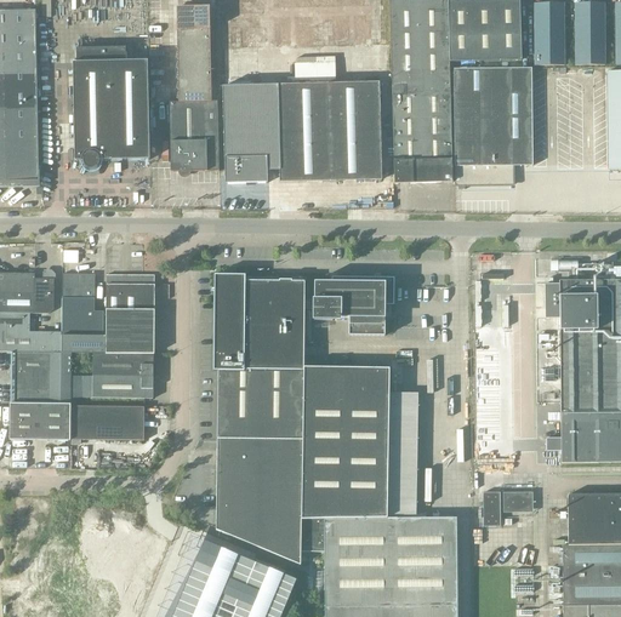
[(392,0),(393,87),(451,86),(449,0),(392,0)]
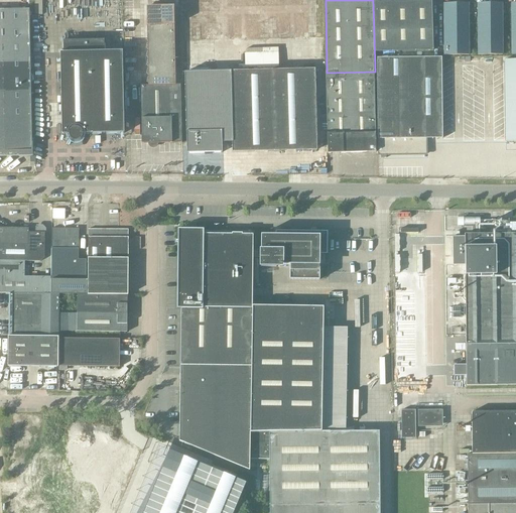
[(373,0),(374,48),(433,47),(432,0),(373,0)]
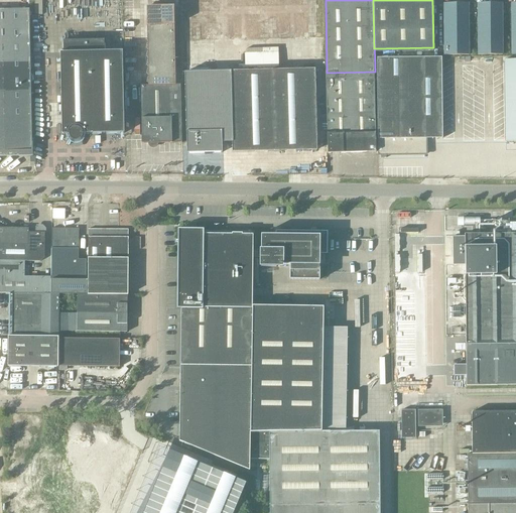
[(494,1),(486,1),(478,1),(479,51),(503,51),(502,1),(494,1)]
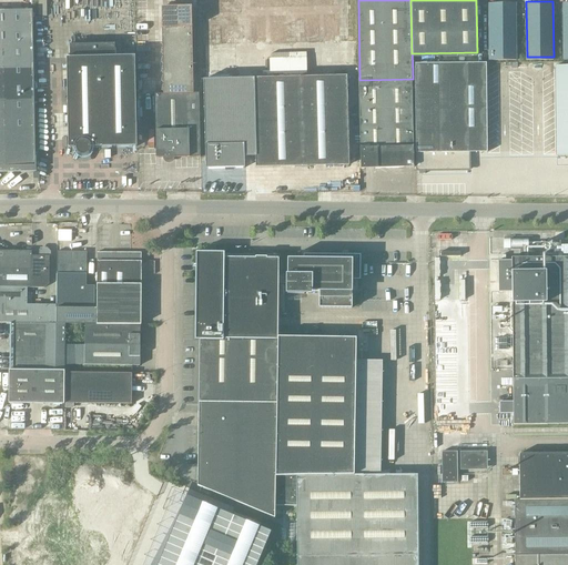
[(518,2),(498,2),(489,2),(489,58),(518,58),(518,2)]
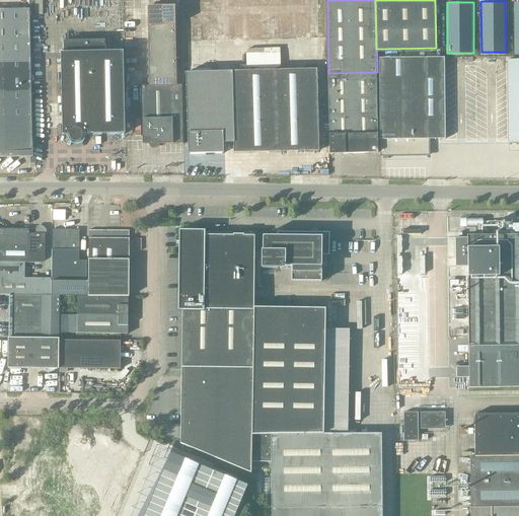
[(147,3),(149,82),(176,81),(174,3),(147,3)]
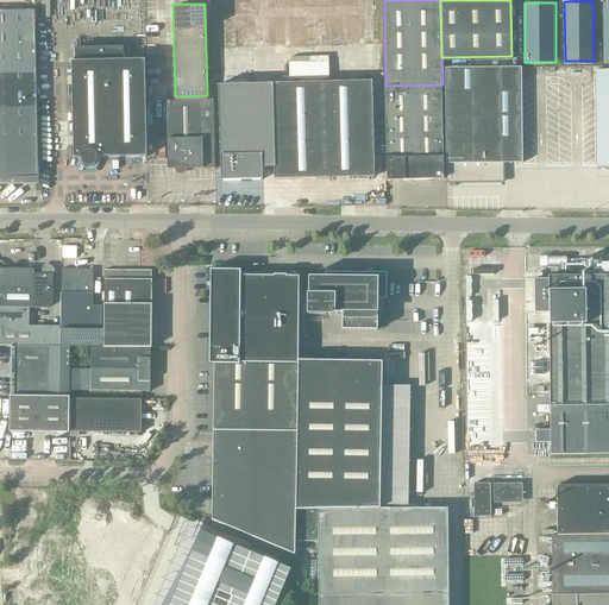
[(0,180),(39,180),(39,165),(38,165),(38,163),(35,8),(0,8),(0,180)]
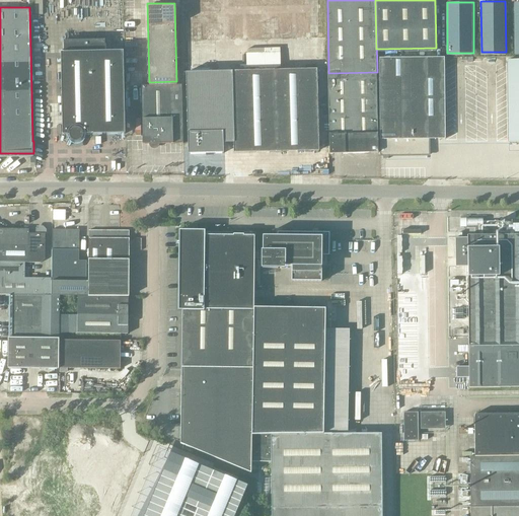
[(187,69),(316,66),(314,11),(184,14),(187,69)]
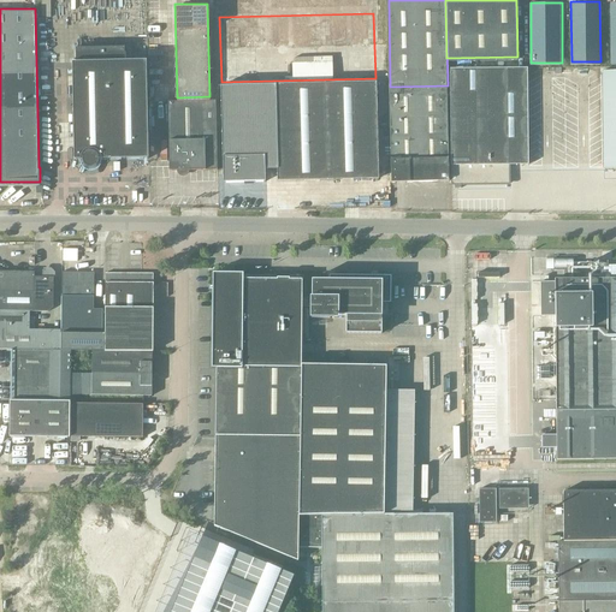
[(77,60),(72,60),(75,156),(84,156),(84,158),(84,159),(86,160),(86,161),(87,162),(88,162),(89,164),(90,164),(92,164),(93,164),(94,164),(95,162),(96,162),(98,161),(99,160),(99,159),(99,158),(99,156),(148,154),(146,58),(126,59),(125,43),(76,46),(77,60)]
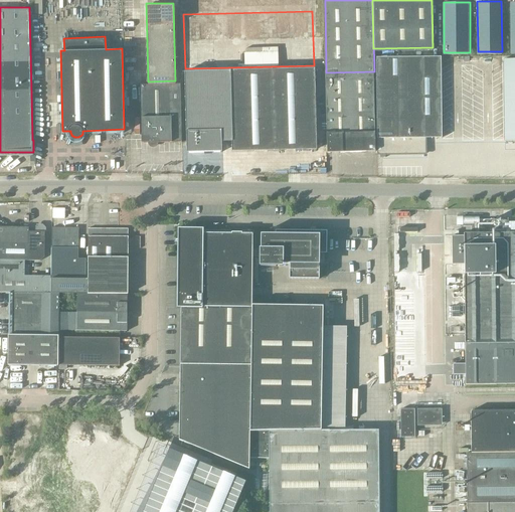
[(441,86),(441,54),(376,55),(377,152),(425,151),(425,141),(425,135),(442,135),(442,126),(441,86)]
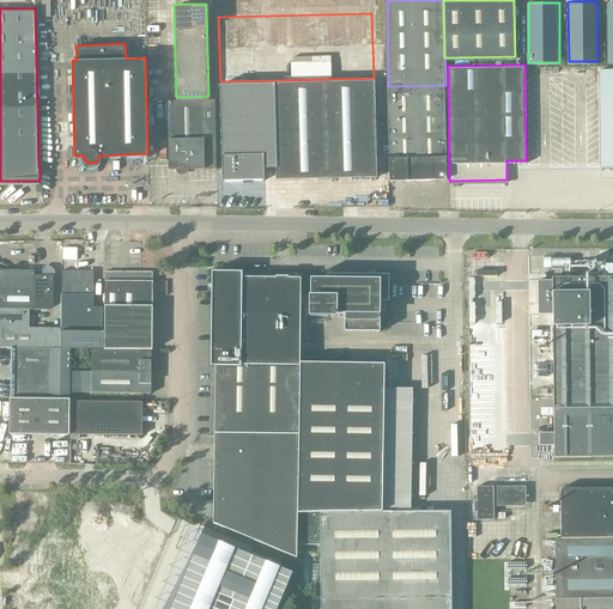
[(612,67),(604,67),(599,67),(601,165),(610,165),(612,164),(612,67)]
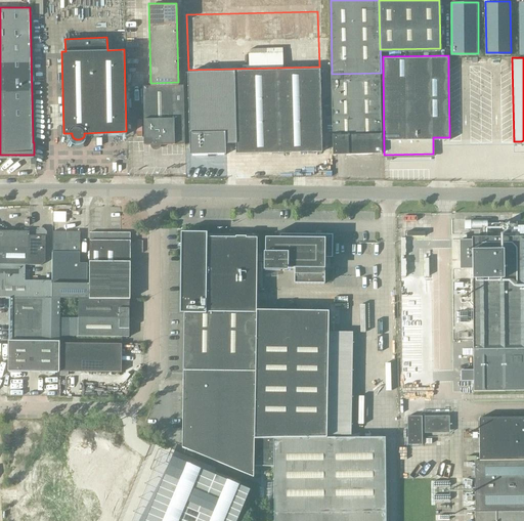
[(319,68),(276,69),(278,150),(322,149),(319,68)]
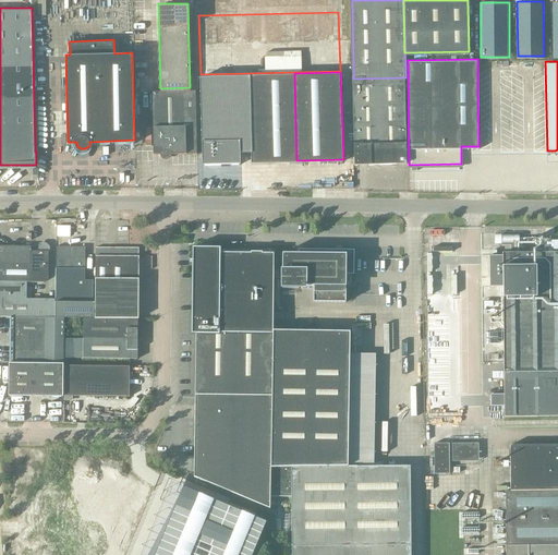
[(249,74),(199,75),(202,140),(240,139),(240,151),(251,151),(251,161),(265,161),(281,160),(296,160),(294,73),(281,73),(249,74)]
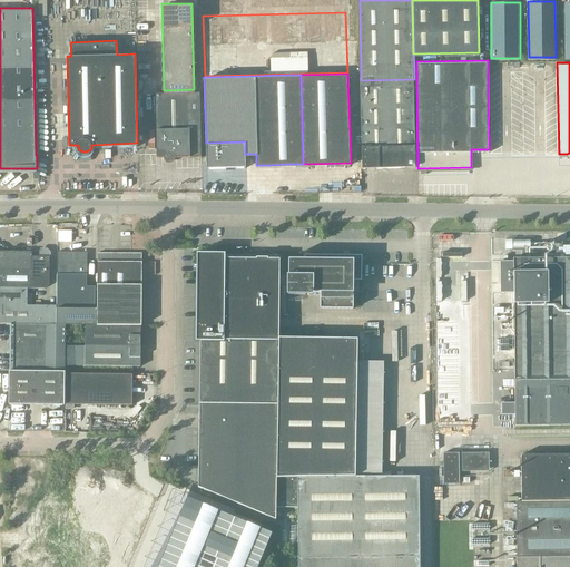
[(414,79),(361,80),(362,166),(415,165),(414,79)]
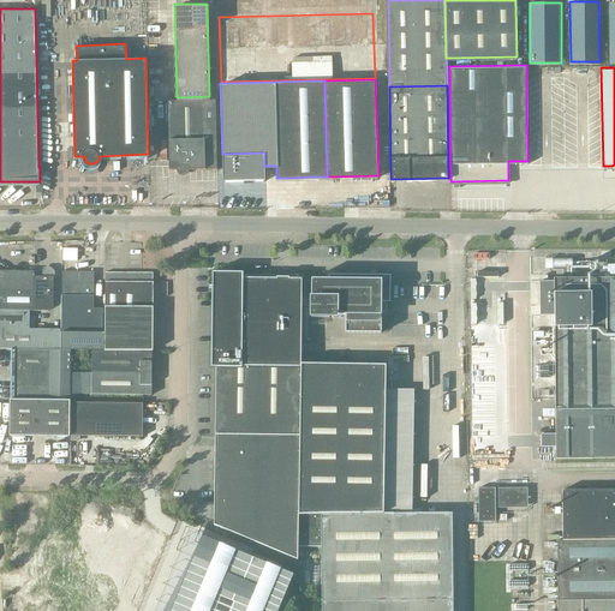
[(177,97),(172,97),(167,97),(169,168),(218,167),(215,96),(209,96),(177,97)]
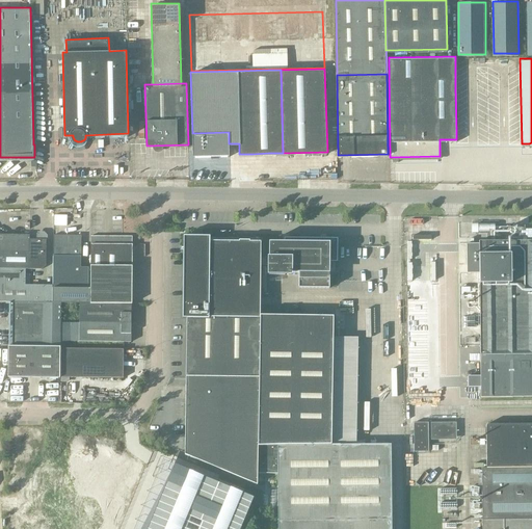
[(229,132),(192,133),(192,150),(193,155),(209,155),(215,155),(222,155),(230,155),(229,143),(229,132)]
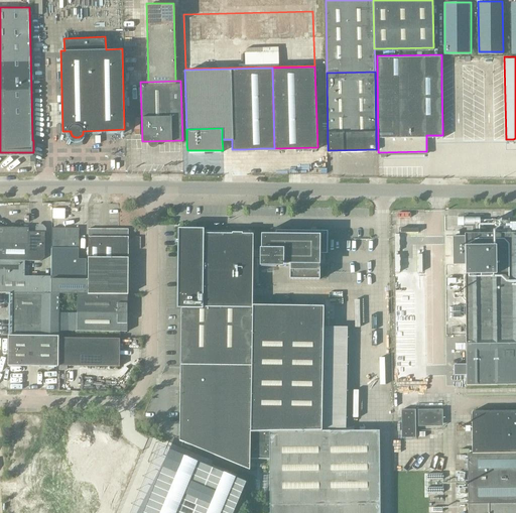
[(0,241),(29,242),(29,229),(29,225),(0,224),(0,241)]
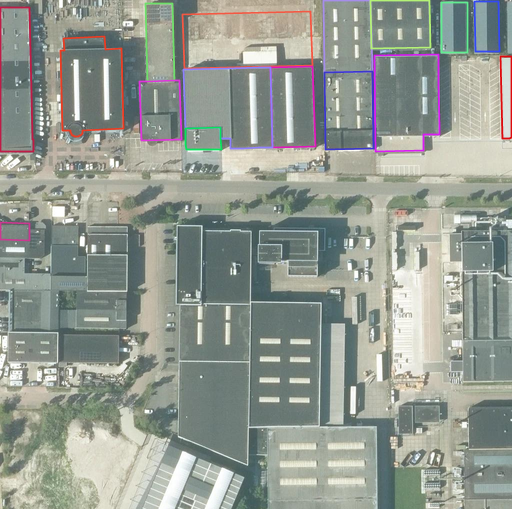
[(36,227),(29,227),(29,240),(28,256),(40,257),(46,251),(46,226),(42,222),(36,222),(36,227)]
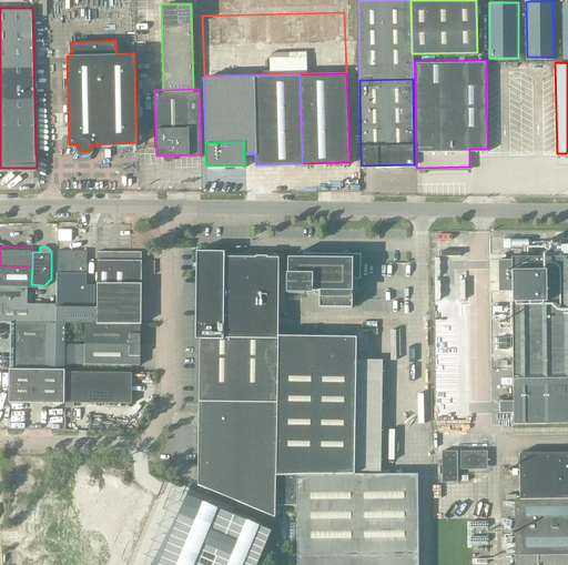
[(98,282),(94,282),(87,282),(87,249),(58,249),(57,249),(57,251),(57,292),(57,302),(57,305),(57,320),(57,321),(64,321),(84,322),(97,322),(98,282)]
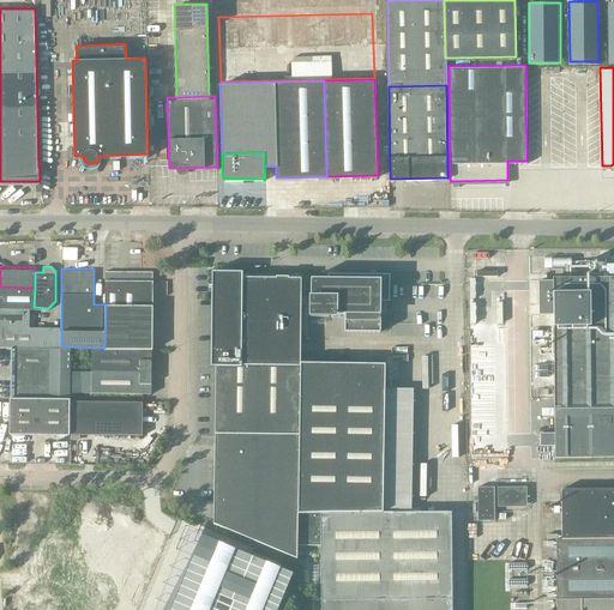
[(211,364),(216,364),(215,432),(215,434),(215,435),(214,524),(298,559),(298,543),(321,543),(321,512),(384,511),(386,362),(300,361),(300,350),(300,339),(301,303),(301,294),(301,277),(301,276),(288,276),(288,275),(276,275),(242,275),(242,270),(212,269),(211,364)]
